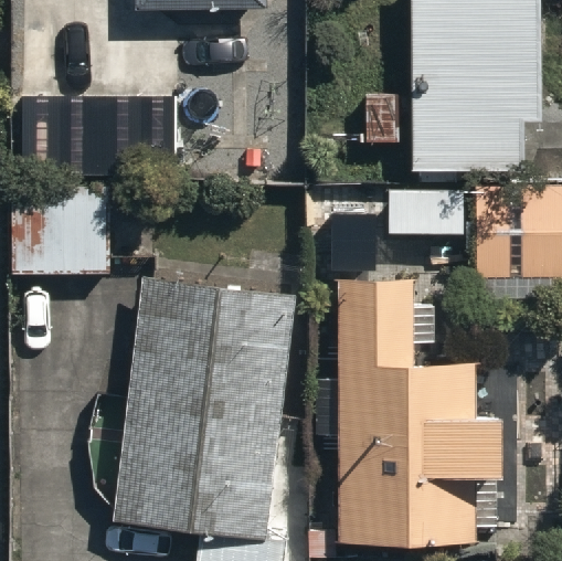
[(269,0),(135,0),(136,11),(269,10),(269,0)]
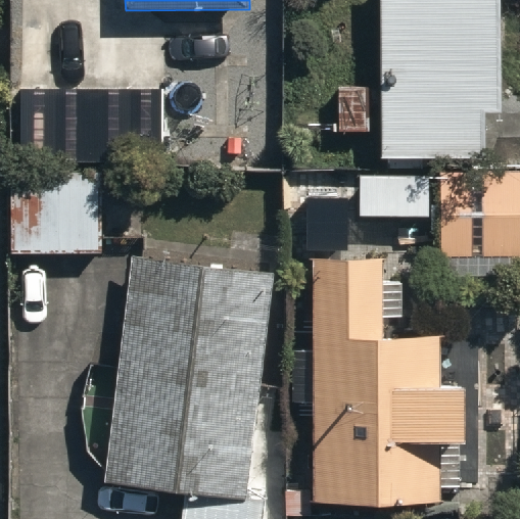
[(500,0),(380,0),(381,152),(501,152),(500,0)]
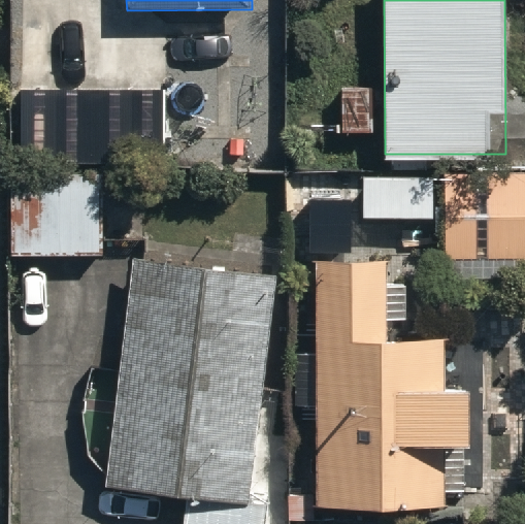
[(167,94),(22,90),(20,146),(165,151),(167,94)]
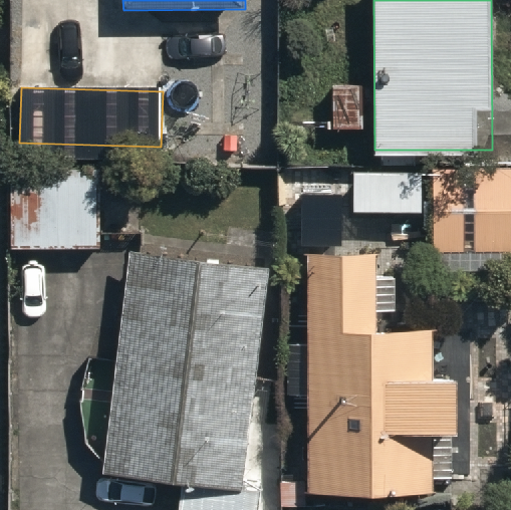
[(16,168),(14,248),(100,250),(102,170),(16,168)]
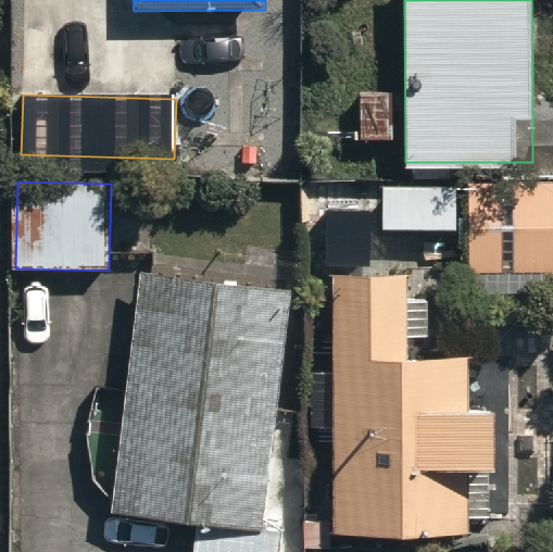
[(552,183),(472,186),(474,276),(552,274),(552,183)]
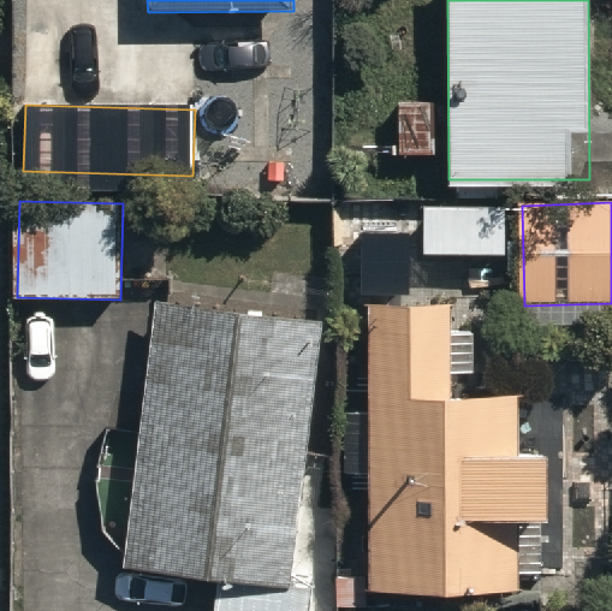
[(322,319),(158,297),(123,567),(287,588),(322,319)]
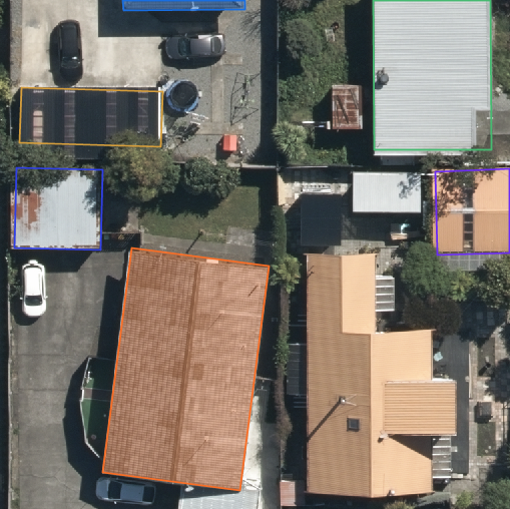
[(378,256),(305,258),(310,495),(444,492),(443,438),(462,437),(461,372),(436,373),(436,323),(380,324),(378,256)]
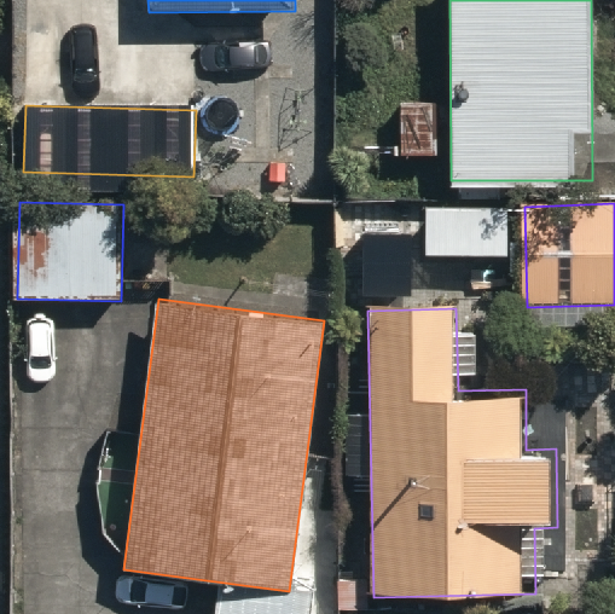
All buildings are outlined.
